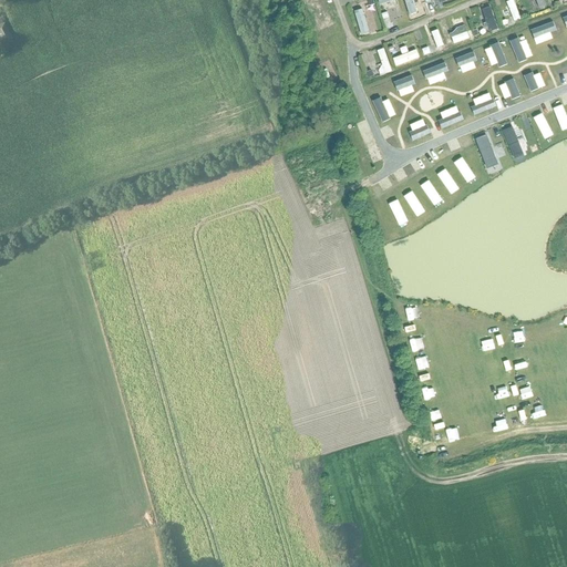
[(316,23),(322,20),(312,0),(309,0),(306,2),(316,23)]
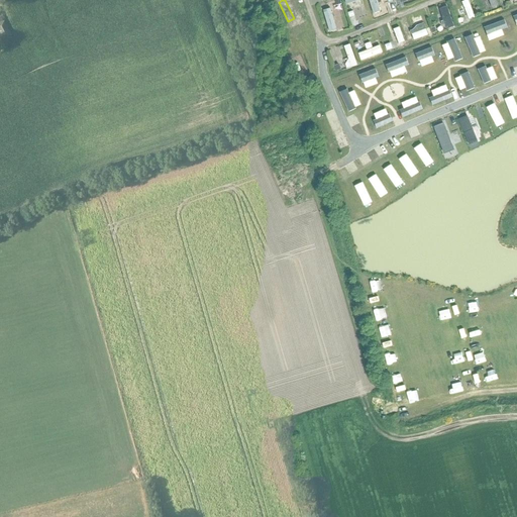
[(348,0),(351,8),(346,10),(350,26),(357,24),(355,18),(365,15),(359,0),(348,0)]
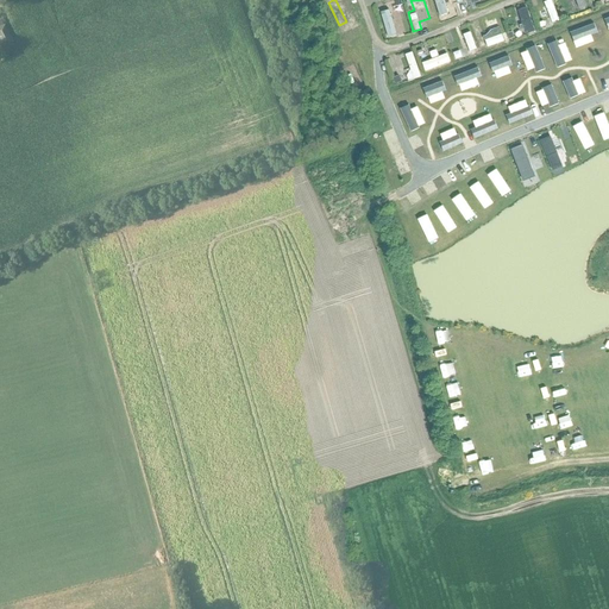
[(432,0),(438,16),(447,12),(443,0),(432,0)]
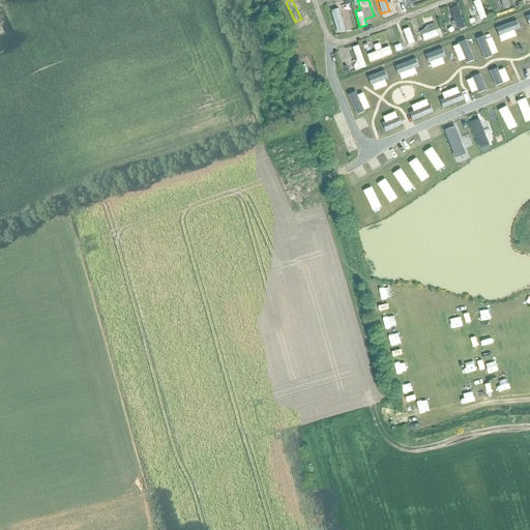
[(334,31),(342,30),(339,8),(330,9),(334,31)]
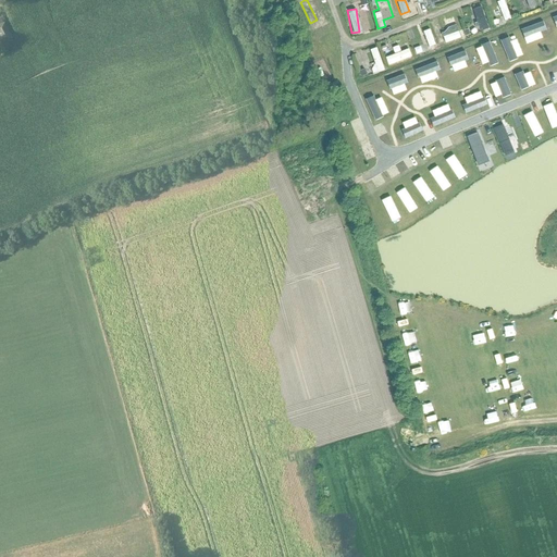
[(3,22),(0,23),(0,40),(1,44),(12,38),(3,22)]
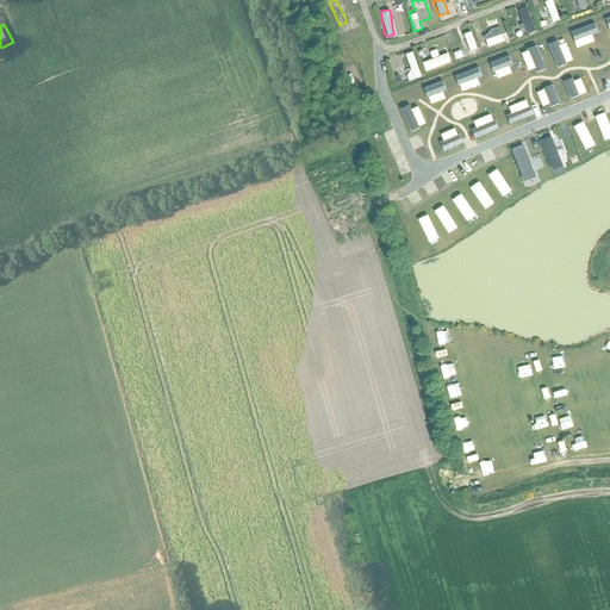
[(470,29),(462,31),(466,47),(473,44),(470,29)]
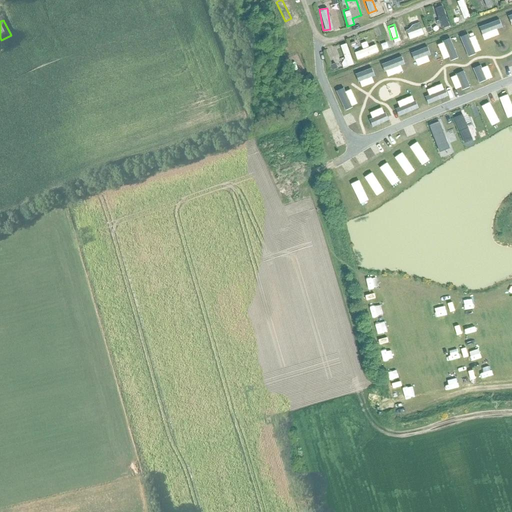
[(345,43),(327,47),(331,66),(350,61),(345,43)]
